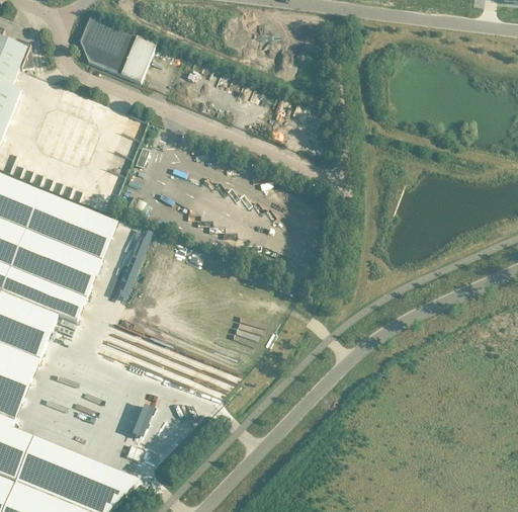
[(157,41),(91,14),(81,38),(89,59),(142,80),(157,41)]
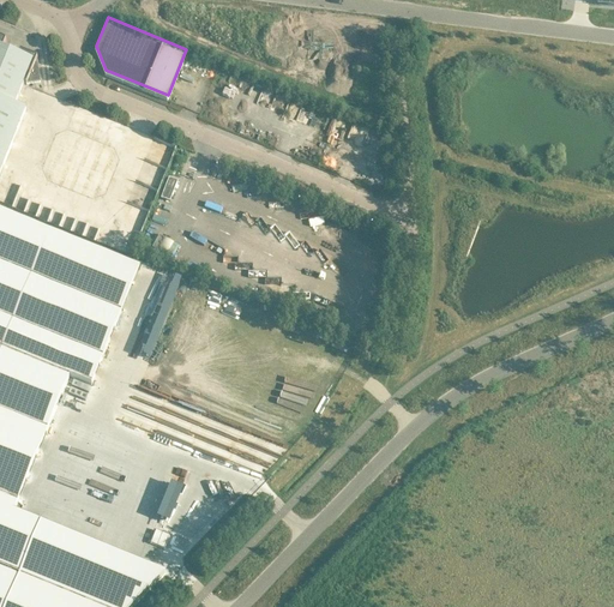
[(0,167),(26,103),(16,98),(24,77),(26,78),(28,77),(41,76),(37,54),(36,54),(37,50),(20,44),(19,48),(2,42),(6,34),(0,30),(0,167)]
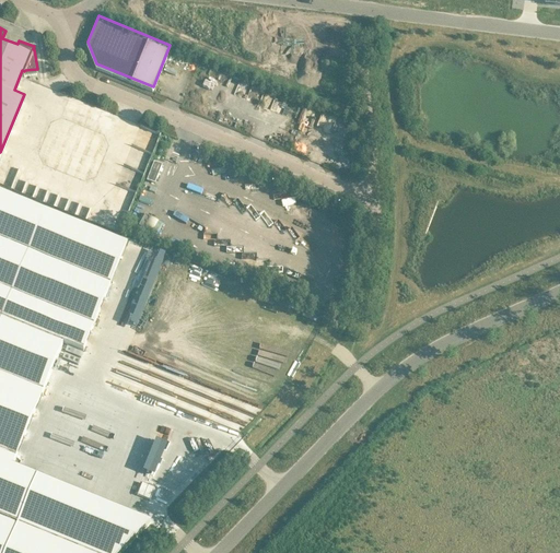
[(105,139),(94,137),(88,163),(98,165),(105,139)]
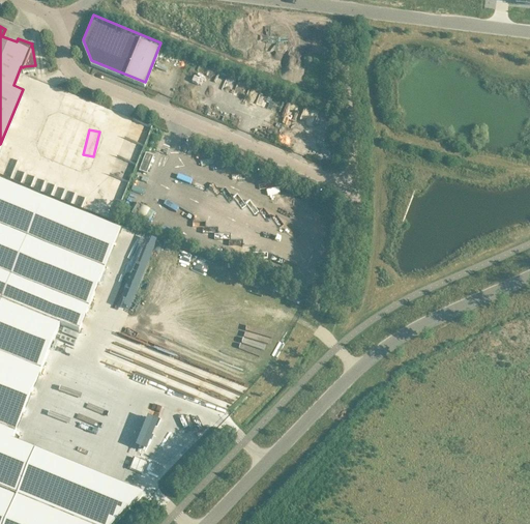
[(139,165),(147,168),(154,151),(146,147),(139,165)]
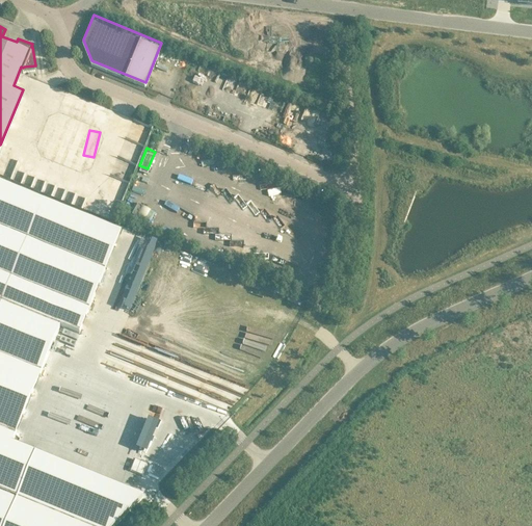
[(0,525),(110,525),(143,493),(12,439),(60,321),(80,329),(122,228),(45,195),(45,194),(0,176),(0,525)]
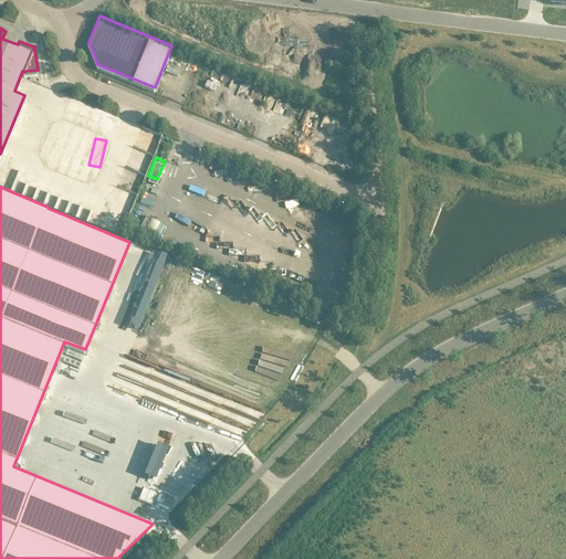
[(140,222),(159,233),(166,221),(147,211),(140,222)]
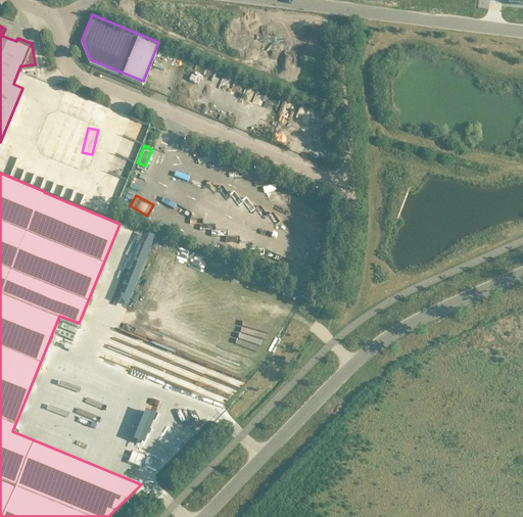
[(286,315),(279,325),(287,330),(293,320),(286,315)]
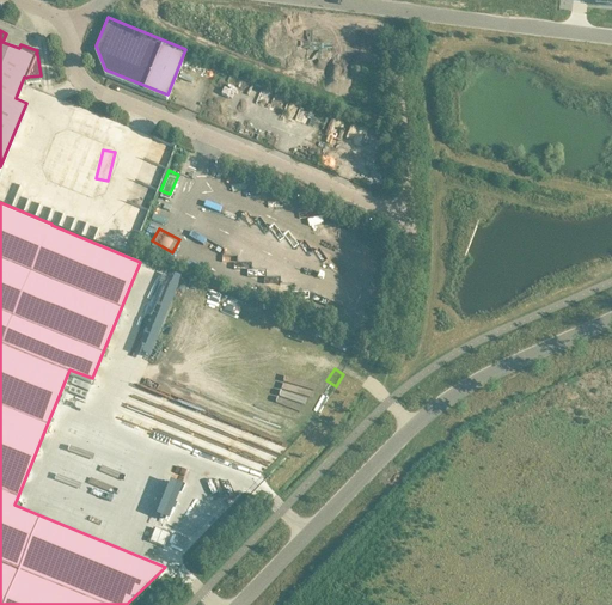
[(155,523),(151,536),(164,542),(170,529),(155,523)]
